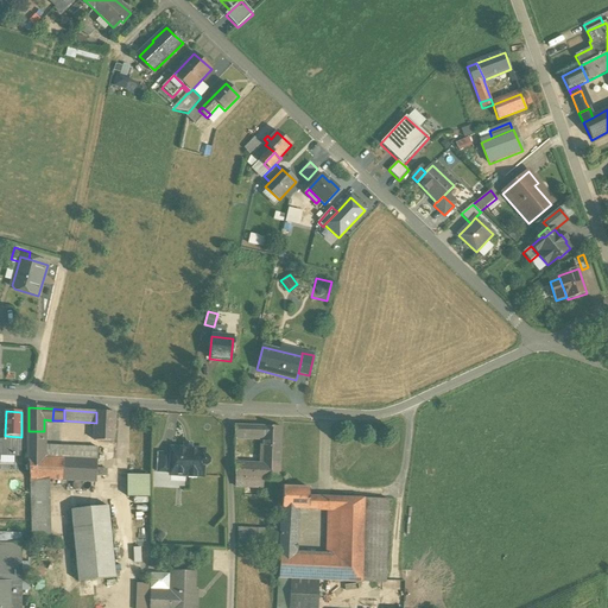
[(115,413),(96,412),(96,423),(95,442),(114,442),(115,413)]
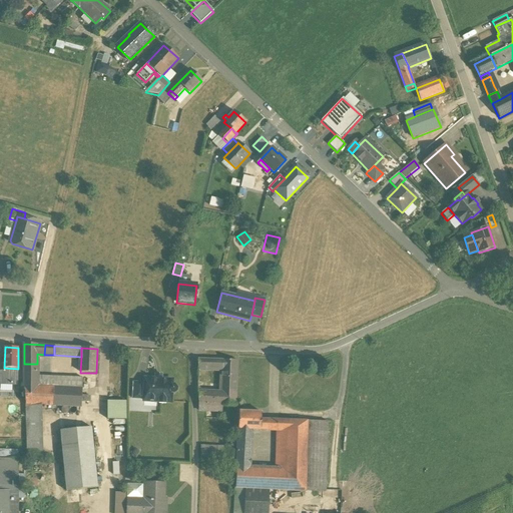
[(206,360),(198,360),(198,369),(206,369),(206,360)]
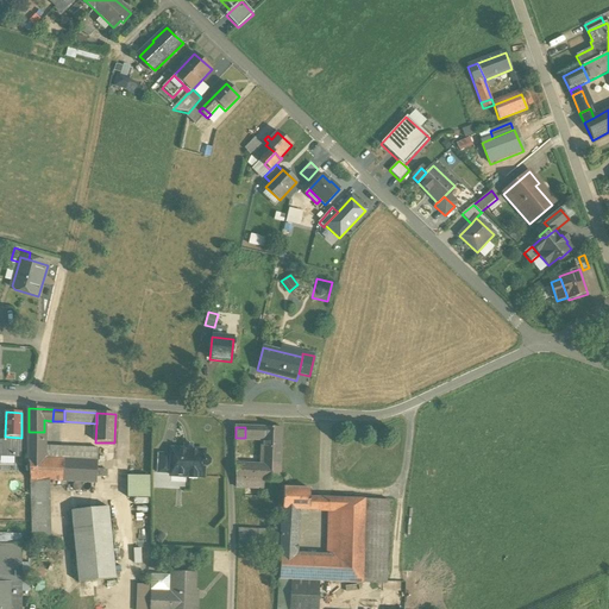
[(264,428),(245,427),(245,438),(264,438),(264,428)]
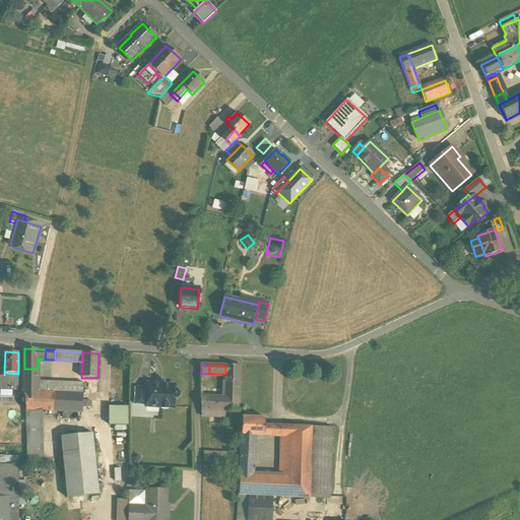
[(241,366),(225,366),(225,374),(224,391),(239,392),(241,366)]
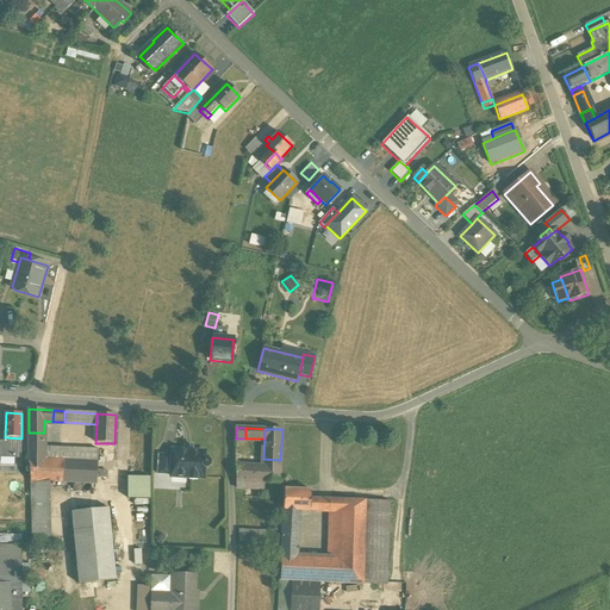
[(44,433),(29,433),(27,450),(29,461),(44,461),(43,447),(44,433)]
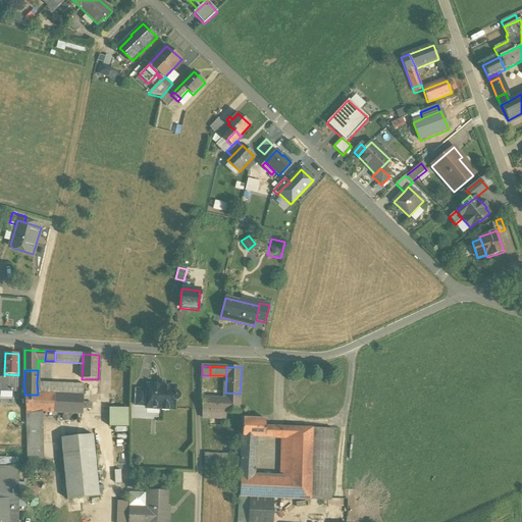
[(4,377),(0,377),(0,390),(17,392),(18,375),(4,374),(4,377)]
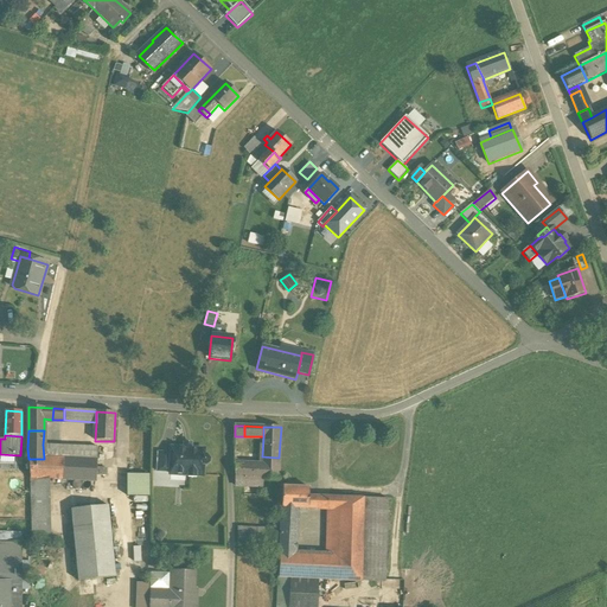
[(97,447),(43,445),(44,459),(96,460),(97,447)]
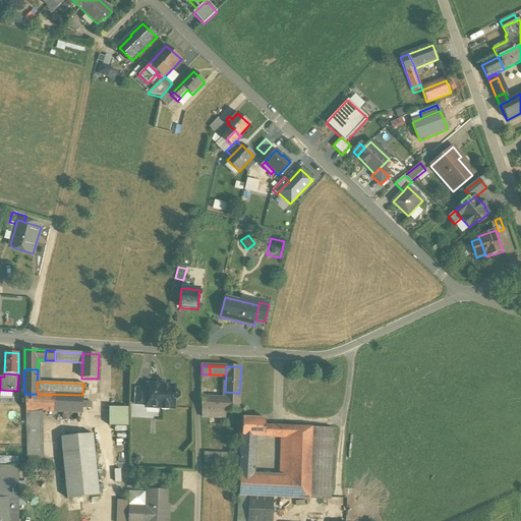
[(174,388),(148,386),(148,390),(147,406),(147,407),(173,408),(174,399),(177,399),(179,397),(179,395),(177,392),(174,392),(174,388)]
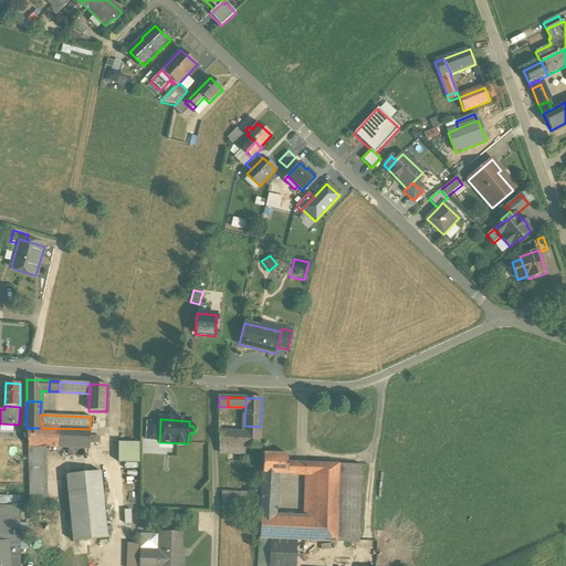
[(160,423),(147,422),(146,440),(159,441),(160,423)]
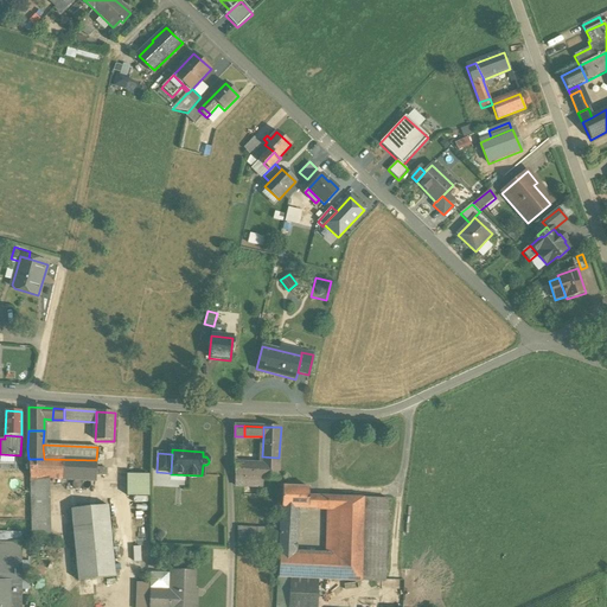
[(279,458),(262,457),(262,465),(262,480),(278,480),(279,458)]
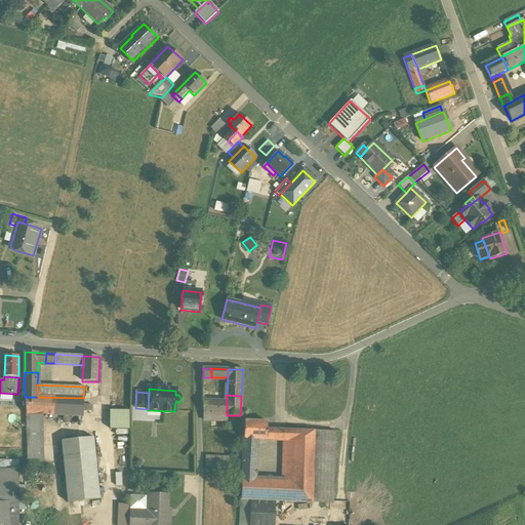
[(38,397),(25,397),(27,413),(41,414),(83,416),(83,398),(38,397)]
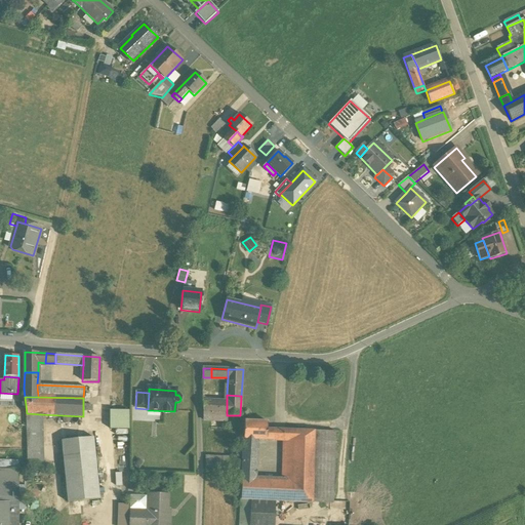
[(227,402),(203,401),(203,413),(227,415),(227,402)]
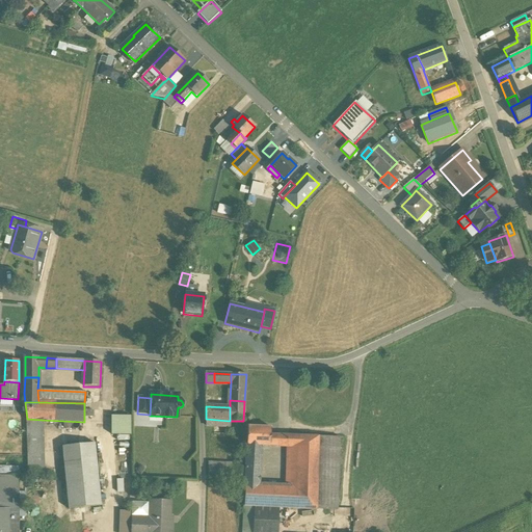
[(130,417),(111,417),(111,435),(131,435),(130,417)]
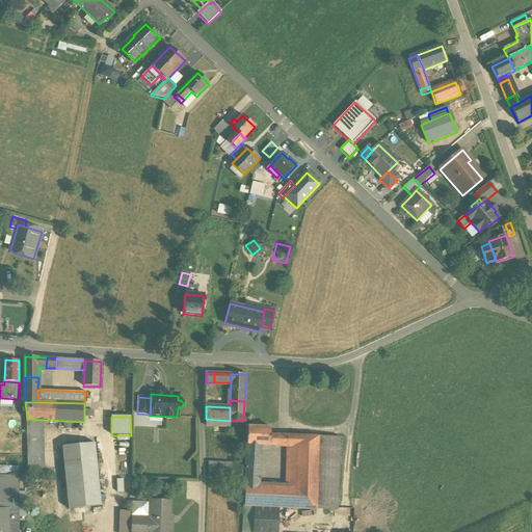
[(42,420),(27,419),(28,477),(44,476),(42,420)]
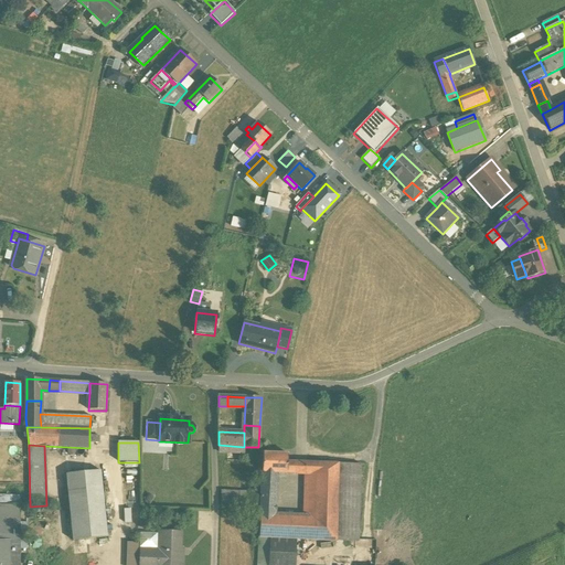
[(286,455),(263,454),(263,472),(275,472),(285,473),(286,455)]
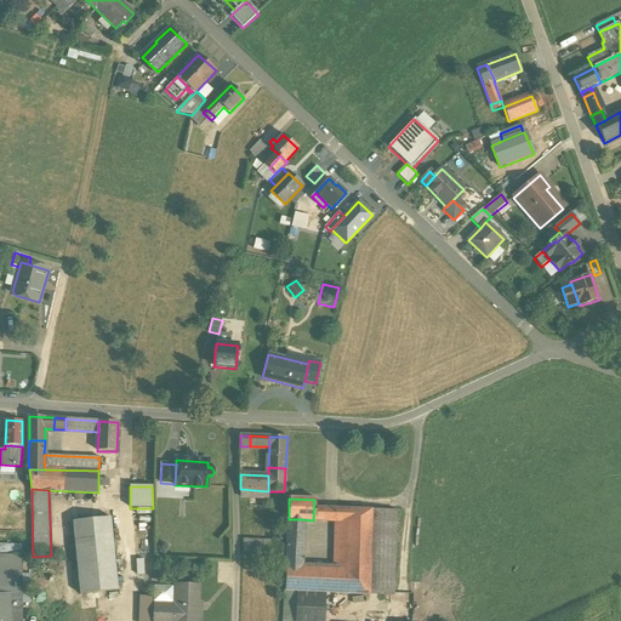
[(325,500),(314,500),(313,520),(324,520),(324,508),(325,500)]
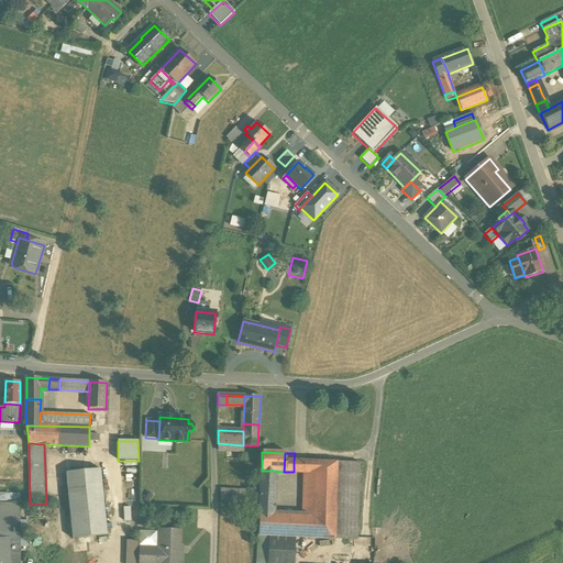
[(361,464),(301,462),(301,472),(305,472),(304,509),(304,517),(315,517),(315,539),(359,540),(361,464)]
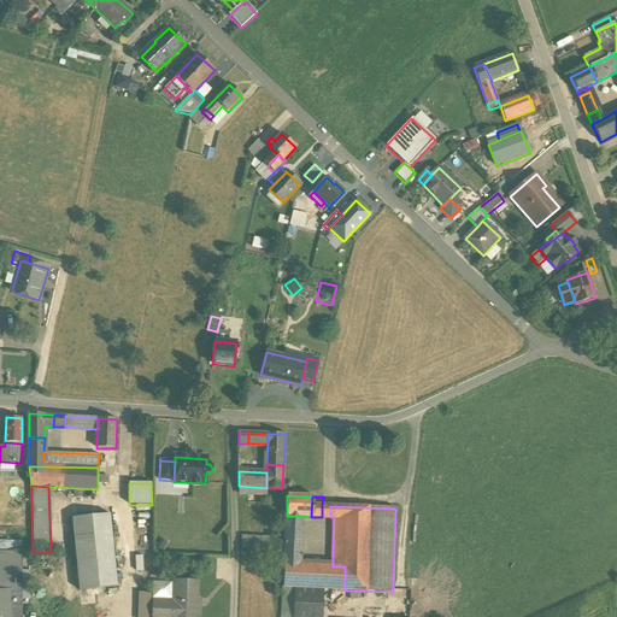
[(110,515),(72,518),(80,592),(117,587),(110,515)]
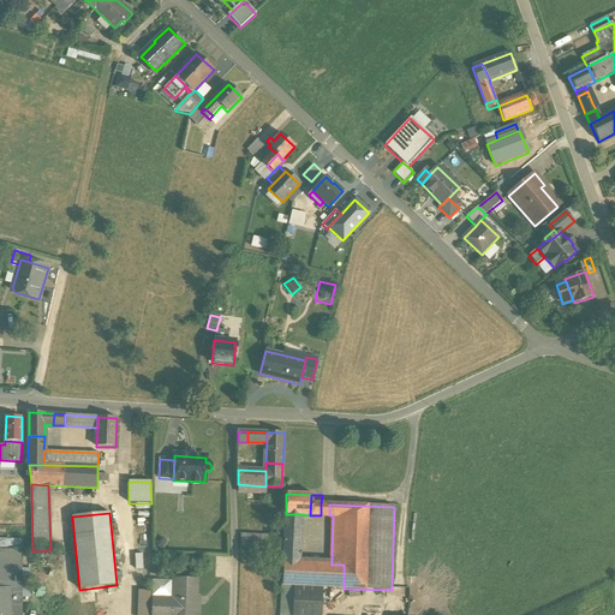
[(299,514),(286,514),(284,544),(300,545),(302,527),(298,527),(299,514)]
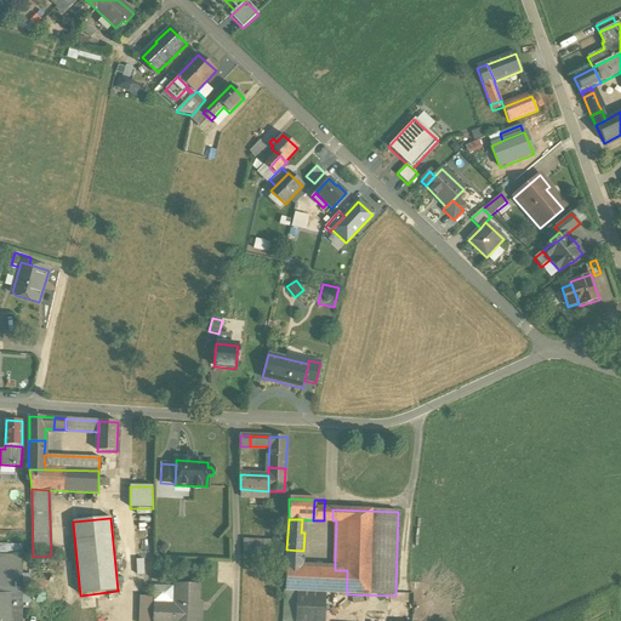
[(275,541),(245,540),(245,553),(275,556),(275,541)]
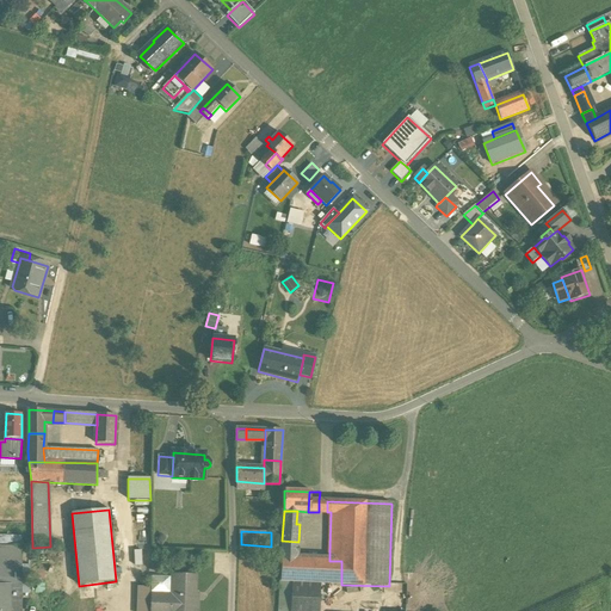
[(298,542),(282,541),(281,581),(297,582),(319,584),(320,560),(298,559),(298,542)]
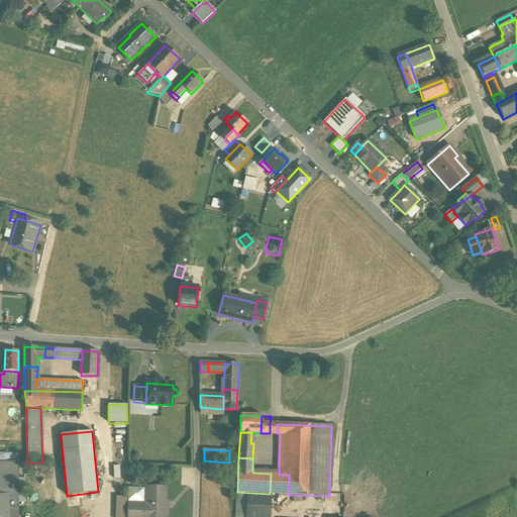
[(18,462),(0,462),(0,495),(9,495),(9,496),(18,496),(18,462)]
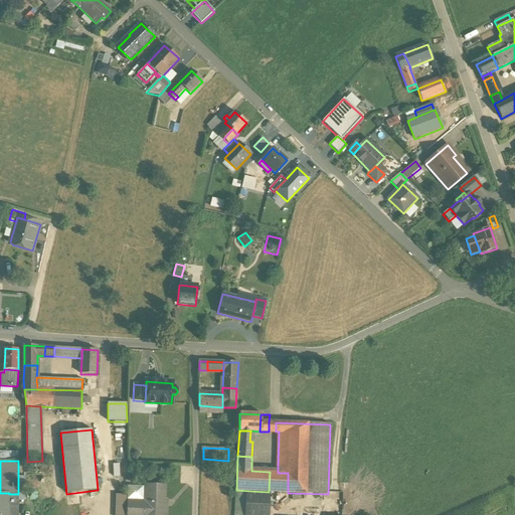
[(278,473),(270,472),(269,492),(277,492),(278,473)]
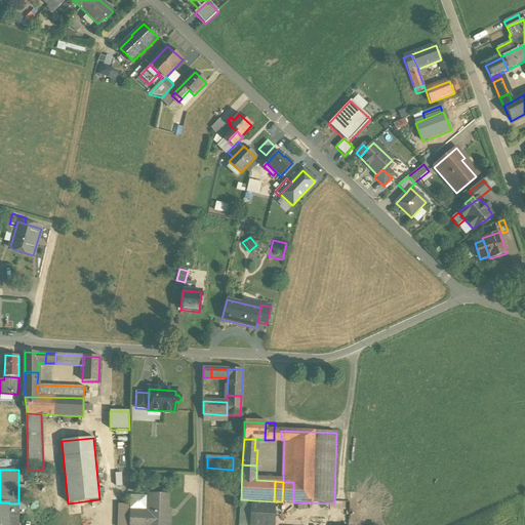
[(293,482),(283,482),(282,501),(293,502),(293,482)]
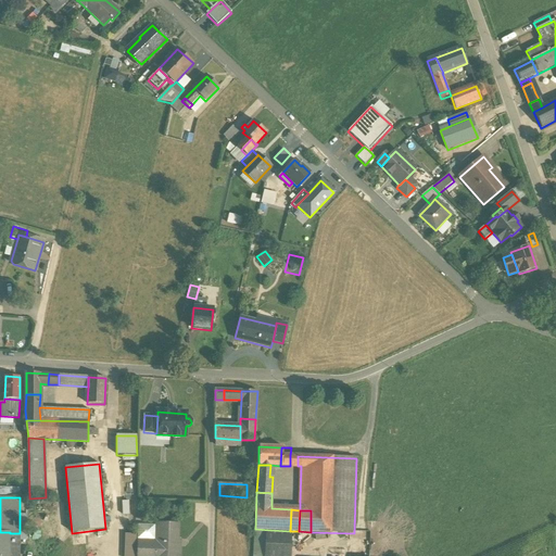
[(155,542),(138,541),(137,555),(179,555),(180,546),(175,546),(176,541),(178,541),(178,525),(156,523),(155,542)]
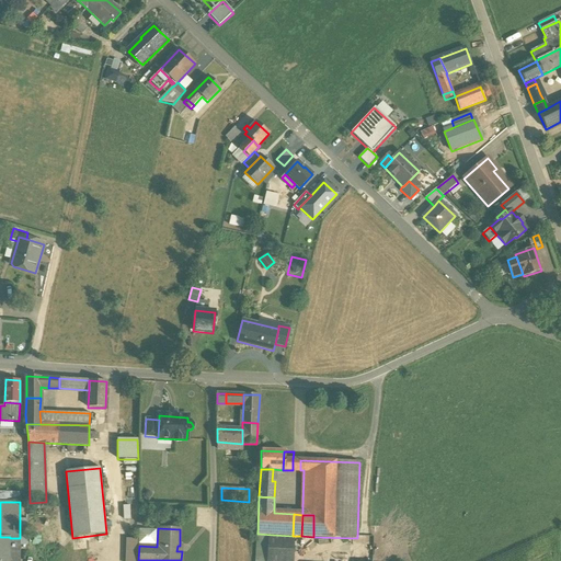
[(272,560),(273,535),(258,534),(255,560),(272,560)]
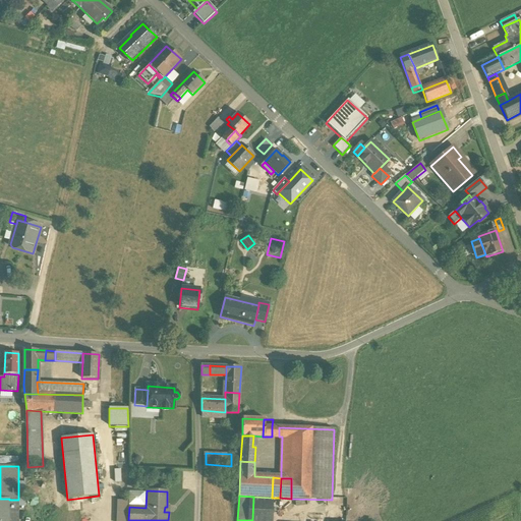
[(252,520),(271,520),(272,498),(253,497),(252,520)]
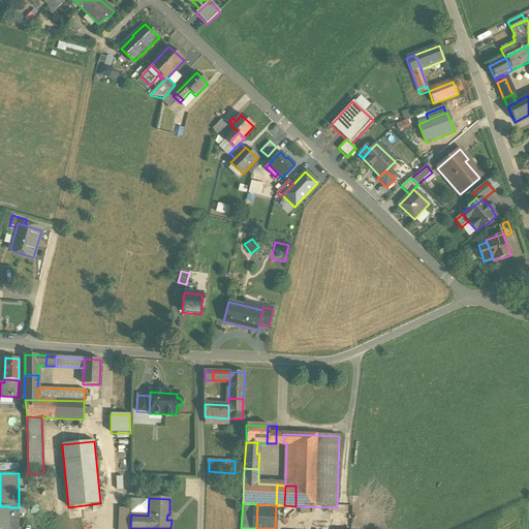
[(9,506),(0,506),(0,528),(9,528),(9,507),(9,506)]
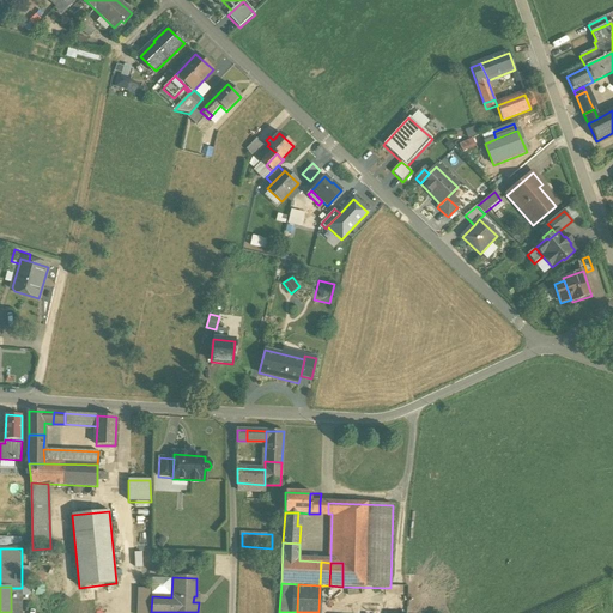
[(20,612),(22,588),(11,588),(11,612),(20,612)]
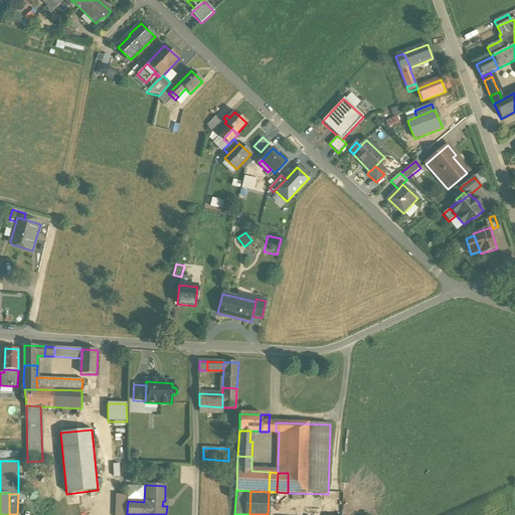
[(128,496),(116,495),(115,514),(127,514),(128,501),(128,496)]
